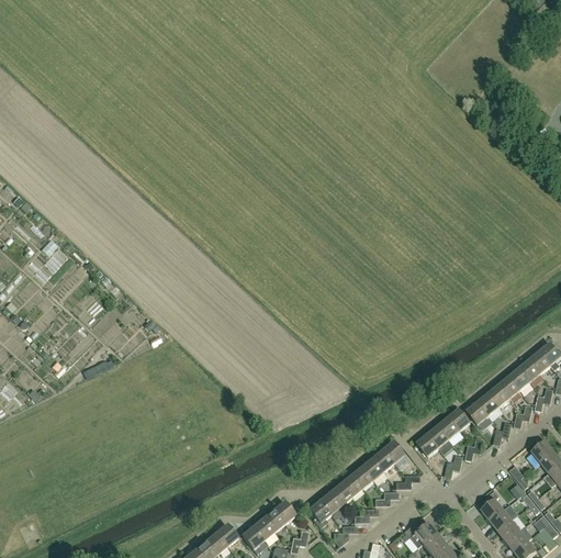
[(8,236),(14,231),(7,222),(0,227),(8,236)]
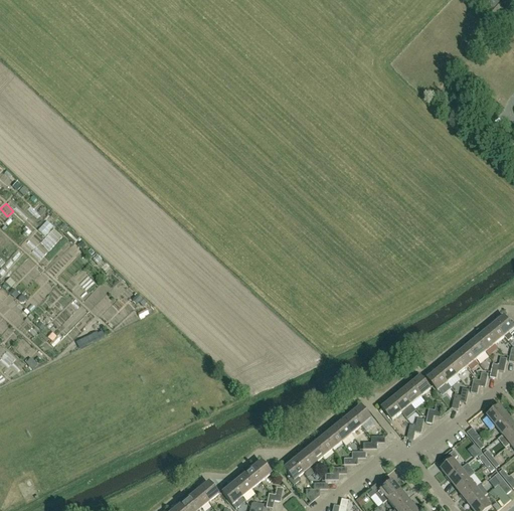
[(68,241),(61,247),(68,254),(74,248),(68,241)]
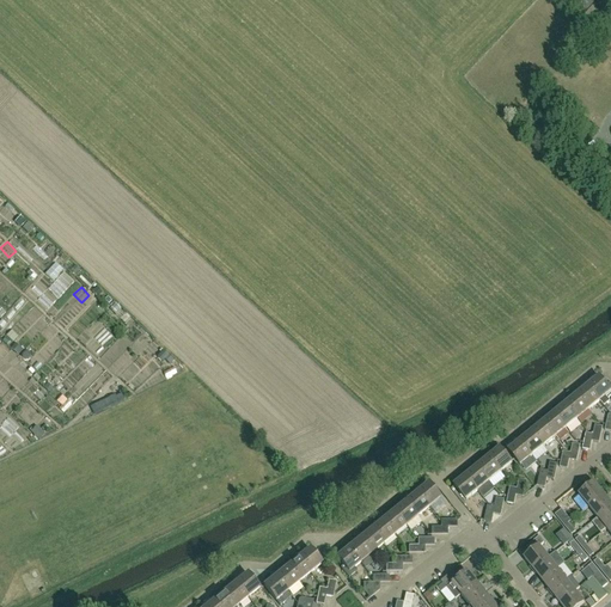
[(0,327),(10,318),(0,310),(0,327)]
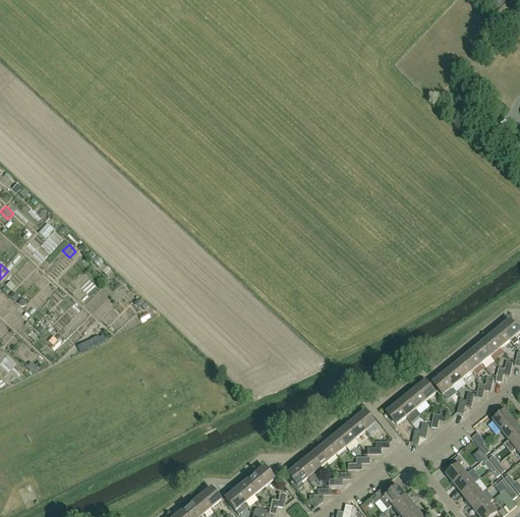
[(119,285),(114,291),(122,297),(126,290),(119,285)]
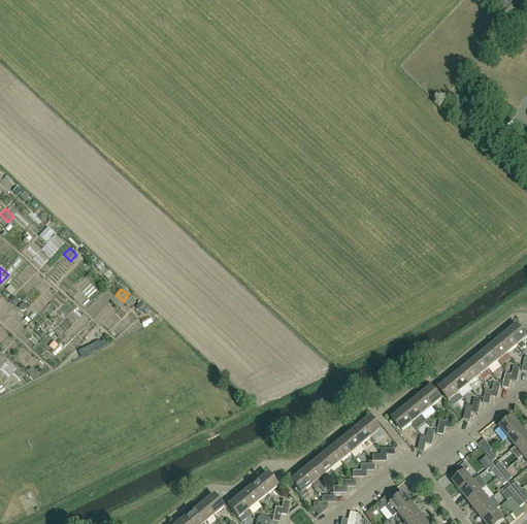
[(33,308),(42,299),(36,294),(28,303),(33,308)]
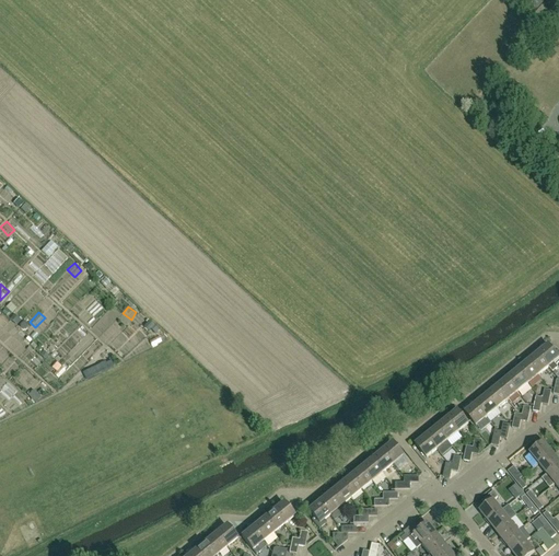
[(150,337),(153,344),(164,338),(161,332),(150,337)]
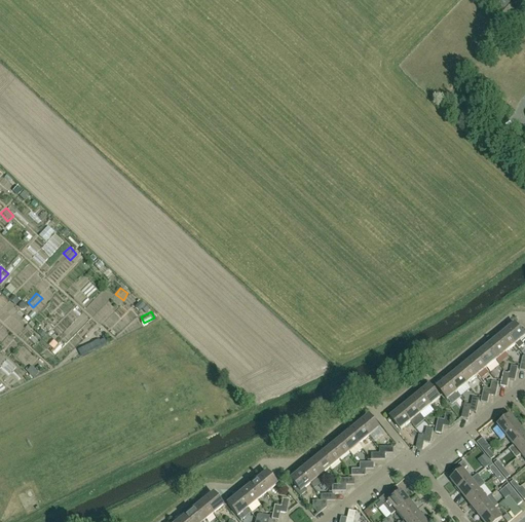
[(515,341),(518,345),(523,341),(520,337),(524,333),(515,321),(504,329),(515,341)]
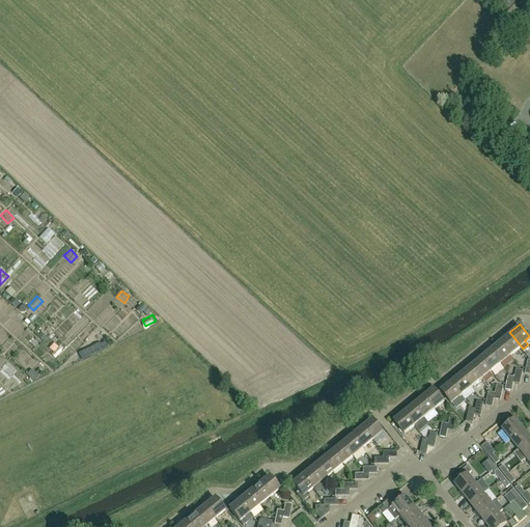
[(87,337),(92,331),(88,327),(82,333),(87,337)]
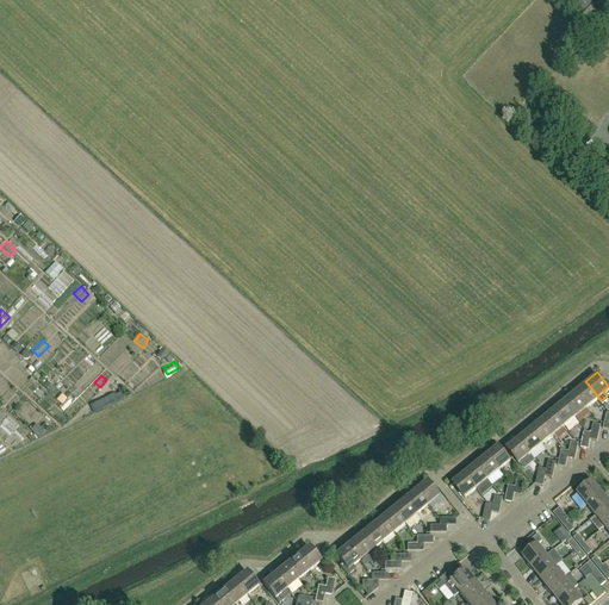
[(573,390),(585,404),(597,395),(585,381),(573,390)]
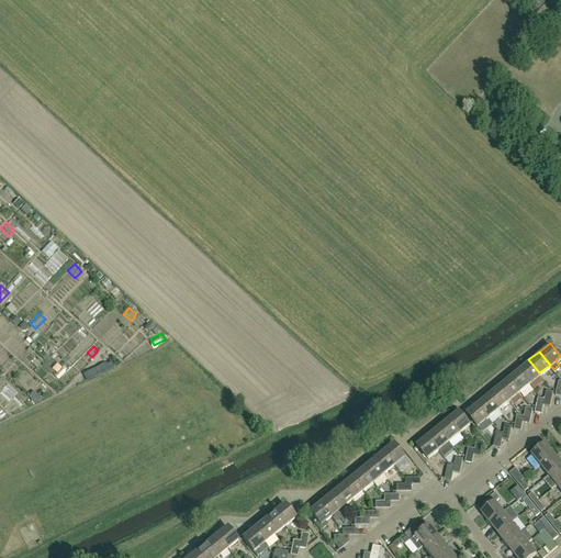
[(41,363),(47,370),(54,365),(47,358),(41,363)]
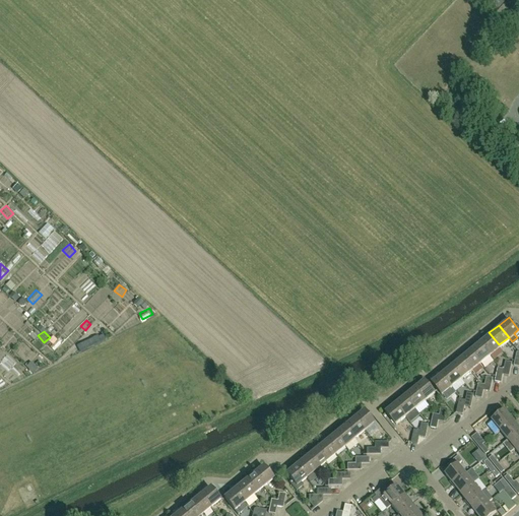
[(99,332),(78,342),(81,348),(102,338),(99,332)]
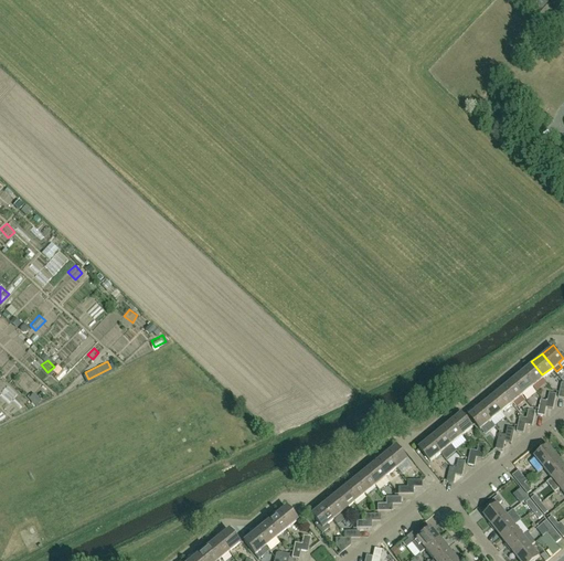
[(521,370),(532,383),(542,374),(531,361),(521,370)]
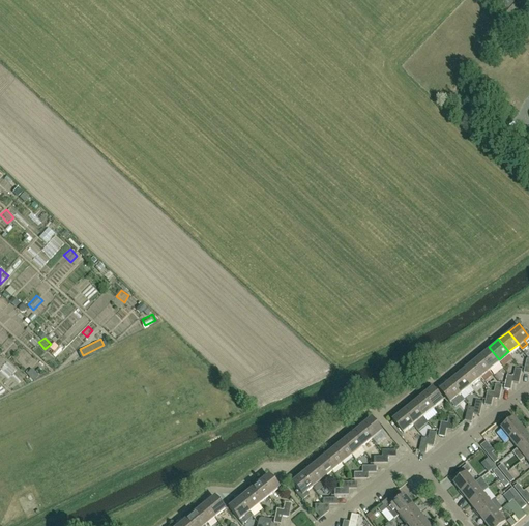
[(59,343),(52,352),(57,355),(63,346),(59,343)]
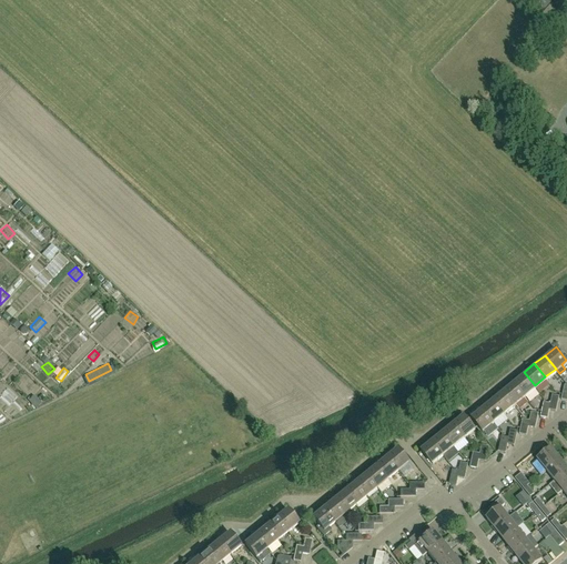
[(514,381),(524,394),(535,385),(524,372),(514,381)]
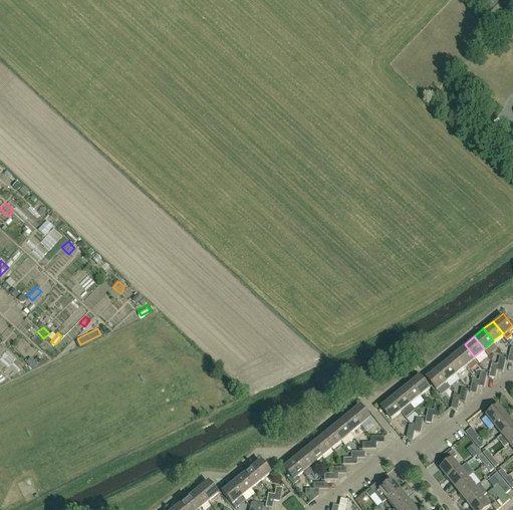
[(465,344),(455,351),(465,363),(474,356),(465,344)]
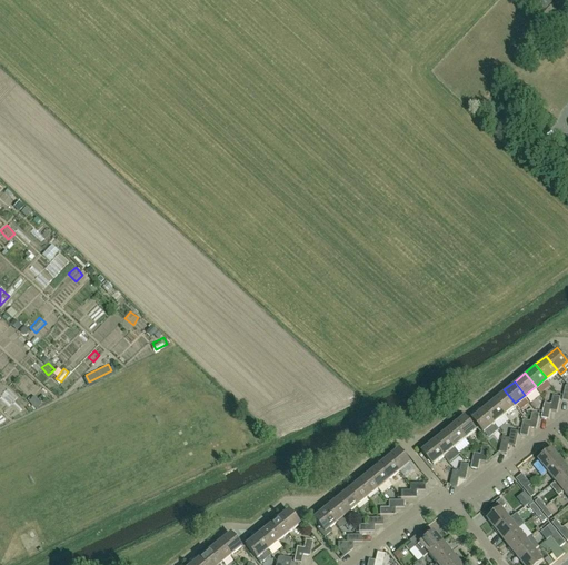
[(515,403),(504,389),(494,398),(505,412),(515,403)]
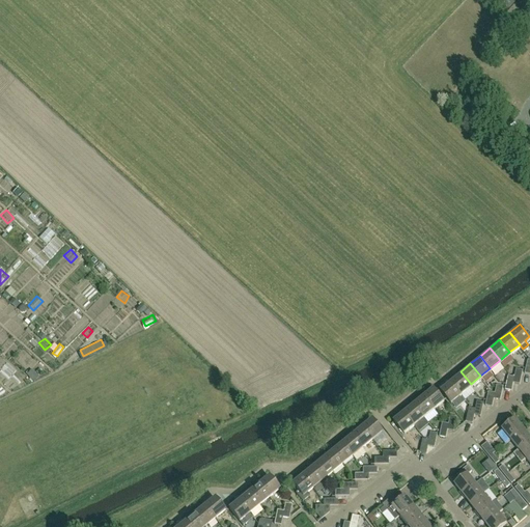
[(515,366),(513,373),(512,380),(520,381),(522,367),(515,366)]
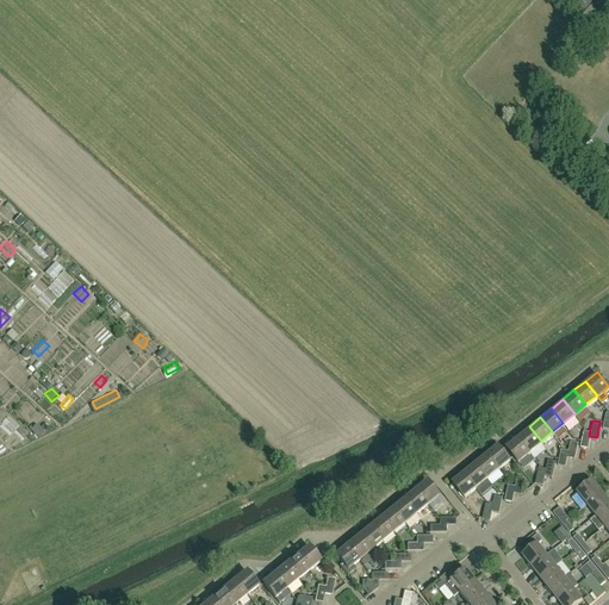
[(529,426),(517,436),(529,450),(541,441),(529,426)]
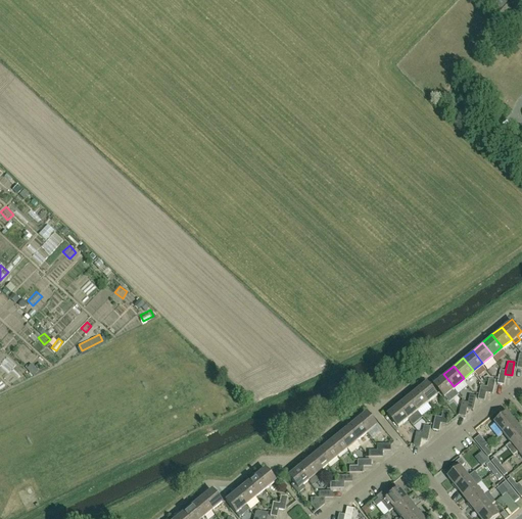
[(500,367),(496,380),(504,381),(505,374),(506,368),(500,367)]
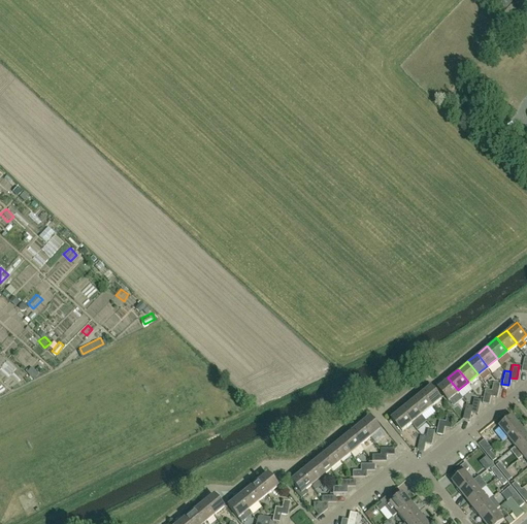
[(458,390),(448,378),(437,386),(448,398),(458,390)]
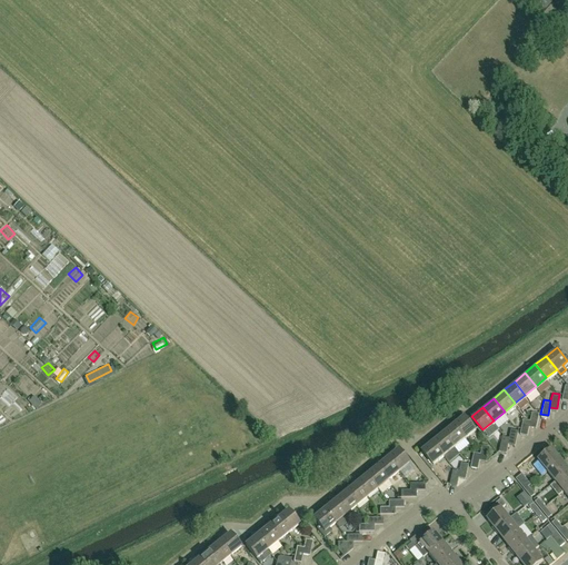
[(531,409),(529,418),(528,424),(535,425),(538,410),(531,409)]
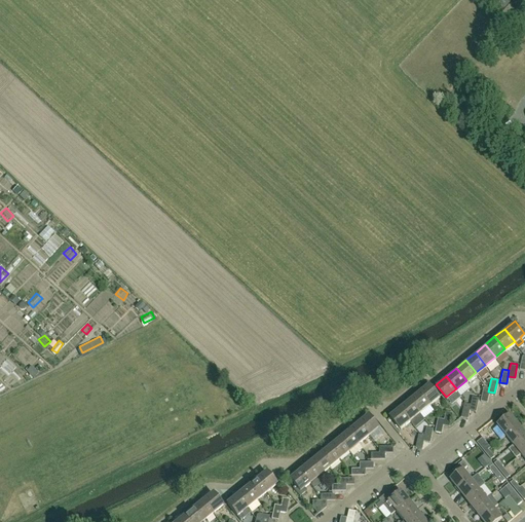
[(419,390),(429,403),(439,395),(429,382),(419,390)]
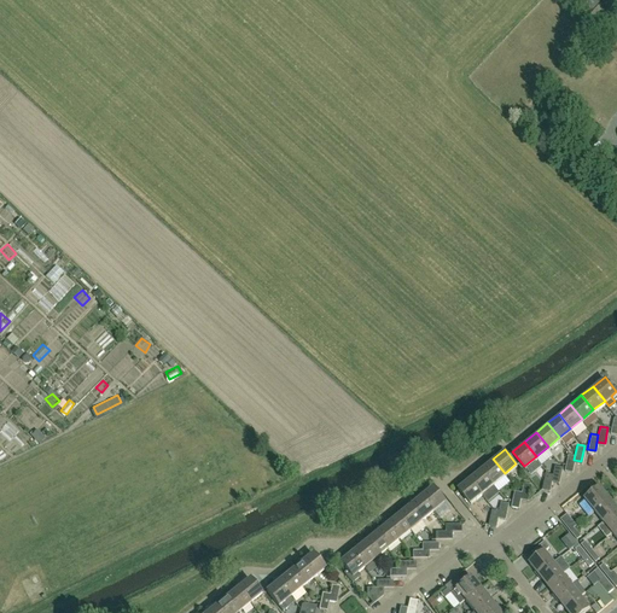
[(575,454),(568,451),(565,467),(572,468),(574,460),(575,454)]
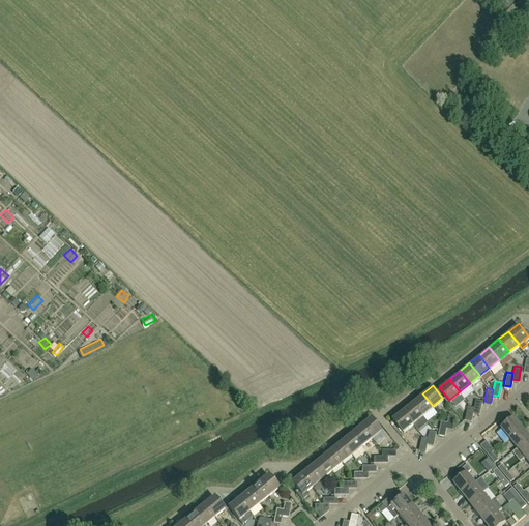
[(433,406),(422,393),(412,401),(422,413),(433,406)]
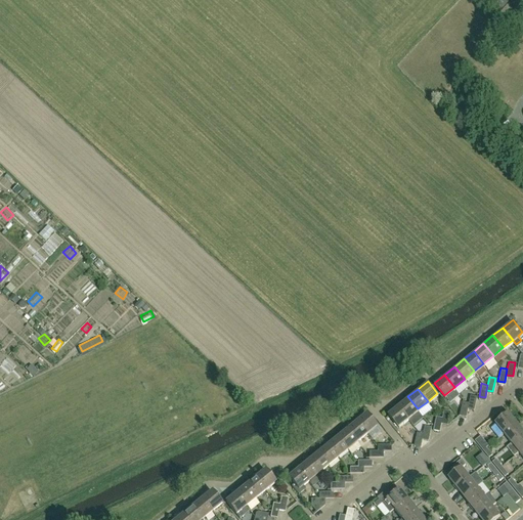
[(471,392),(469,400),(468,406),(474,407),(476,394),(471,392)]
